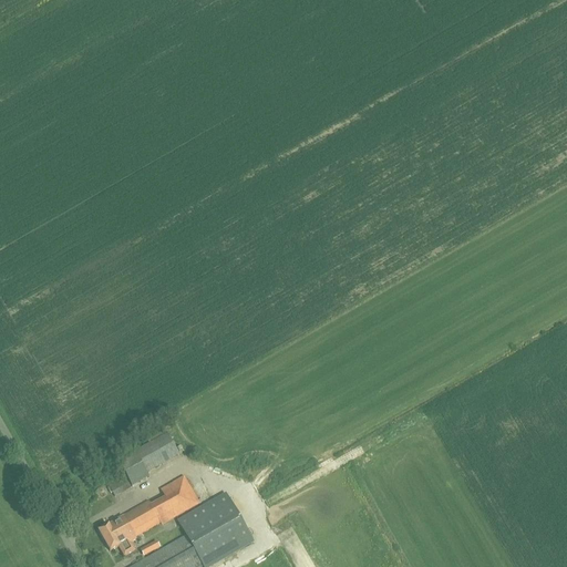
[(132,488),(150,478),(147,474),(179,456),(164,429),(148,436),(152,443),(117,462),(132,488)]
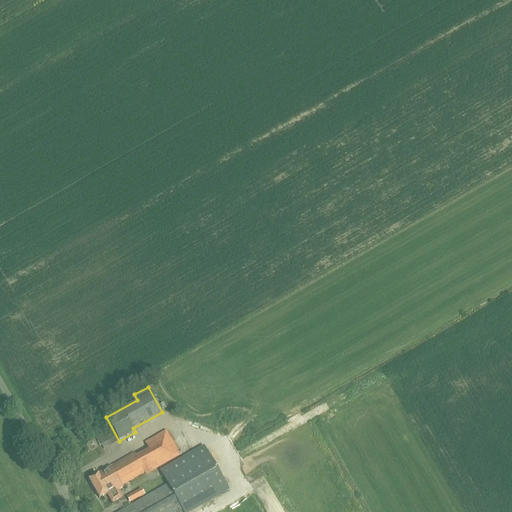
[(104,449),(118,441),(112,429),(97,438),(104,449)]
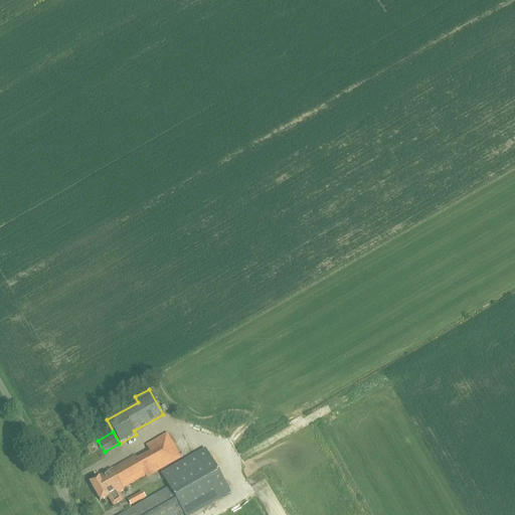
[(147,478),(180,458),(166,434),(146,446),(150,452),(137,460),(135,456),(90,483),(100,502),(108,497),(113,506),(122,500),(119,494),(123,491),(122,489),(146,476),(147,478)]
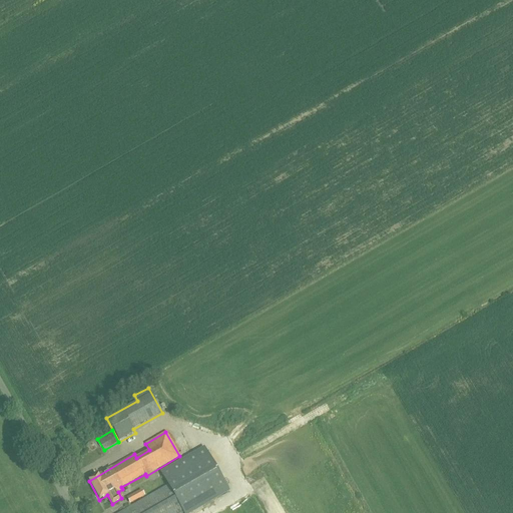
[(192,512),(230,492),(204,447),(160,472),(167,485),(118,512),(192,512)]
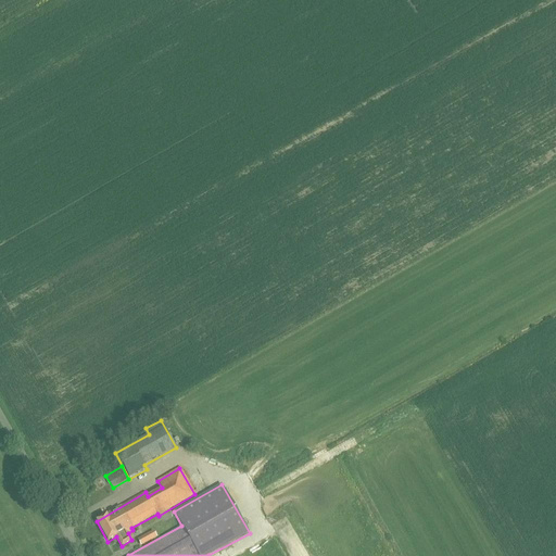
[(141,547),(158,539),(153,531),(137,540),(141,547)]
